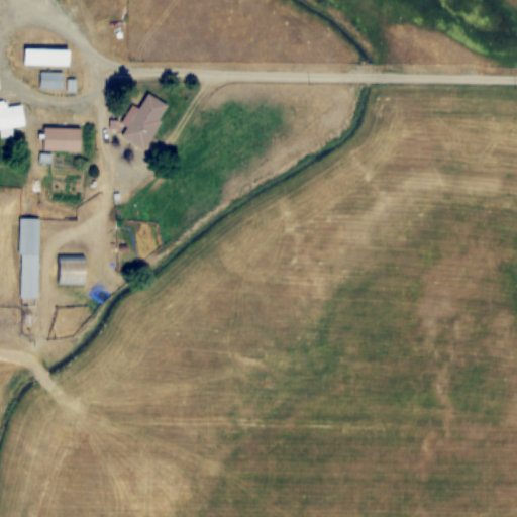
[(64,73),(41,73),(41,89),(64,89),(64,73)]
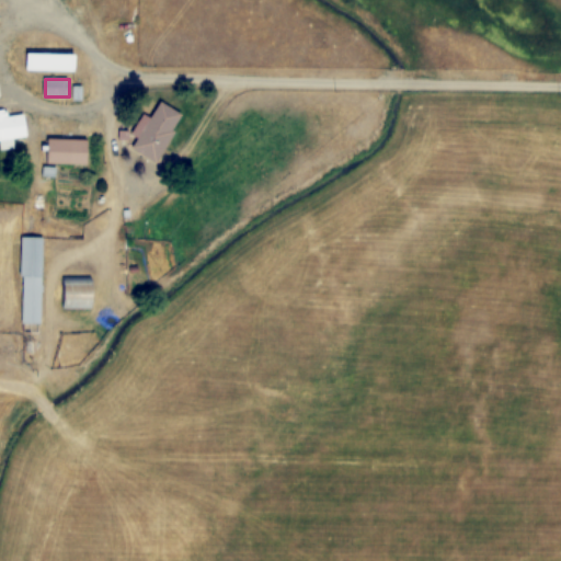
[(186,116),(161,102),(134,149),(158,163),(186,116)]
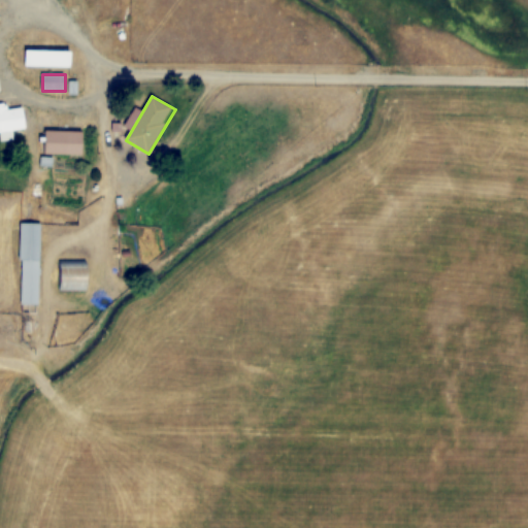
[(0,132),(27,131),(25,108),(7,109),(6,104),(0,104),(0,132)]
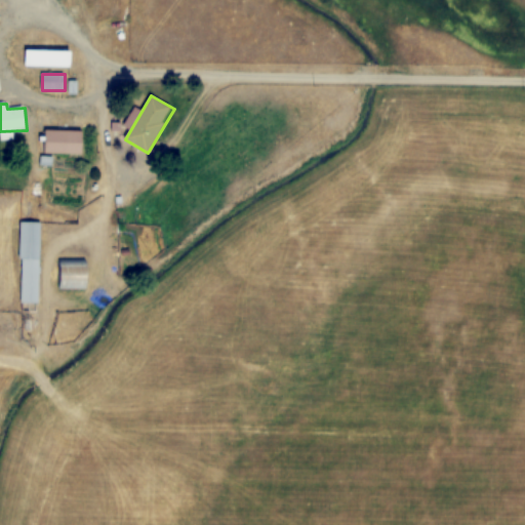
[(84,130),(46,130),(46,154),(84,154),(84,130)]
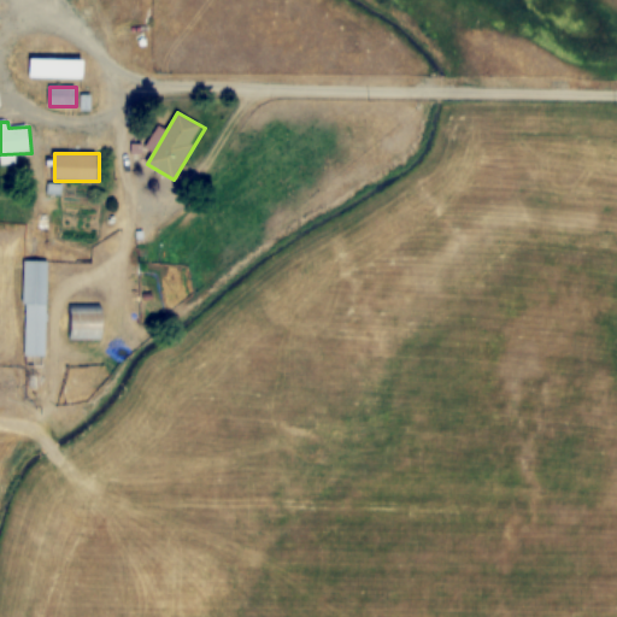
[(24,356),(48,356),(48,262),(25,262),(24,356)]
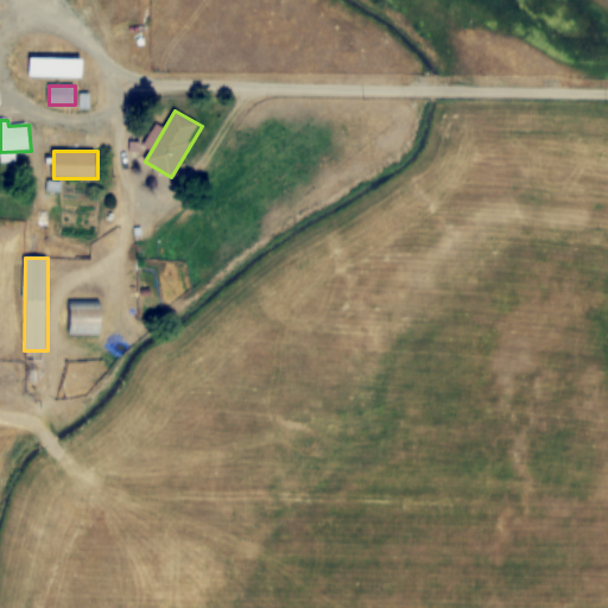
[(67,334),(103,334),(103,299),(67,299),(67,334)]
